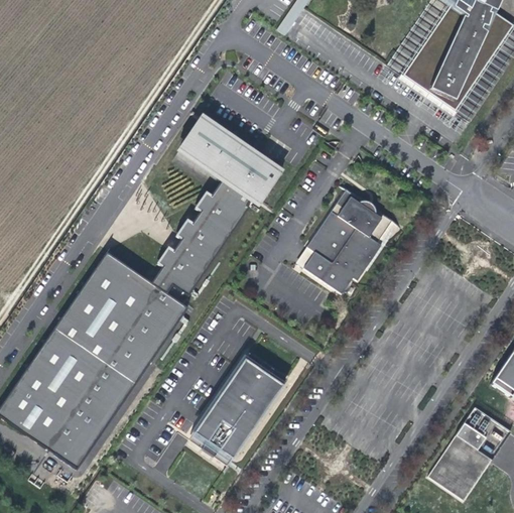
[(295,0),(278,27),(284,33),(307,0),(295,0)]
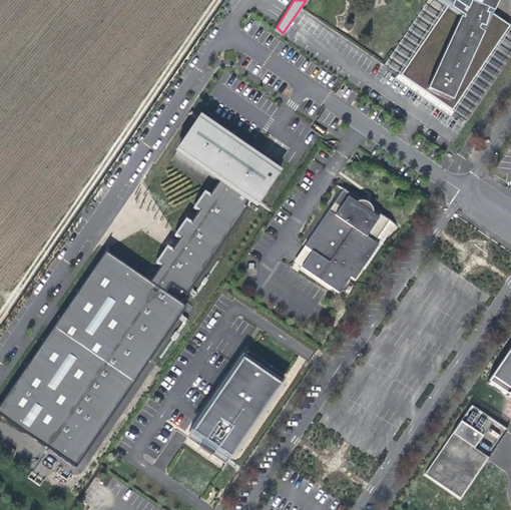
[(428,0),(385,63),(455,111),(468,120),(510,56),(510,0),(428,0)]
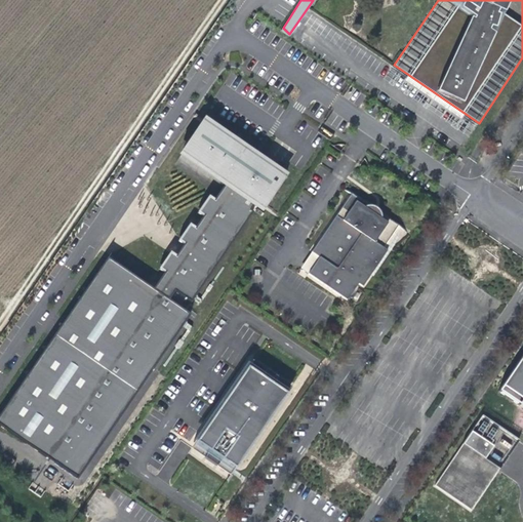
[(258,203),(270,185),(272,186),(275,186),(277,185),(279,183),(280,181),(280,177),(279,175),(277,173),(275,172),(272,172),(270,173),(264,169),(266,167),(260,164),(259,166),(257,165),(258,164),(259,162),(259,159),(258,157),(256,155),(204,119),(183,151),(225,179),(213,196),(201,213),(194,225),(183,241),(174,253),(163,270),(152,285),(106,254),(13,390),(70,428),(58,444),(65,448),(55,460),(78,476),(191,312),(182,306),(187,297),(191,300),(253,209),(251,208),(255,201),(258,203)]
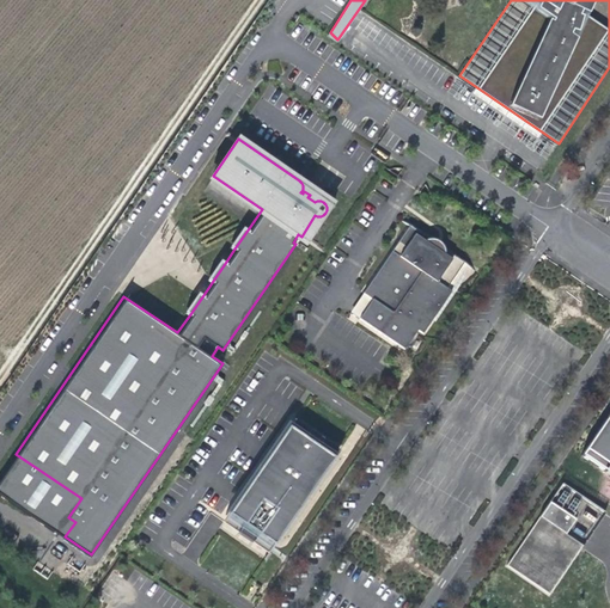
[(313,191),(302,183),(303,185),(303,189),(302,191),(300,192),(303,194),(304,191),(310,195),(307,197),(315,202),(317,201),(321,201),(323,202),(325,204),(327,207),(327,210),(325,213),(333,204),(313,191)]
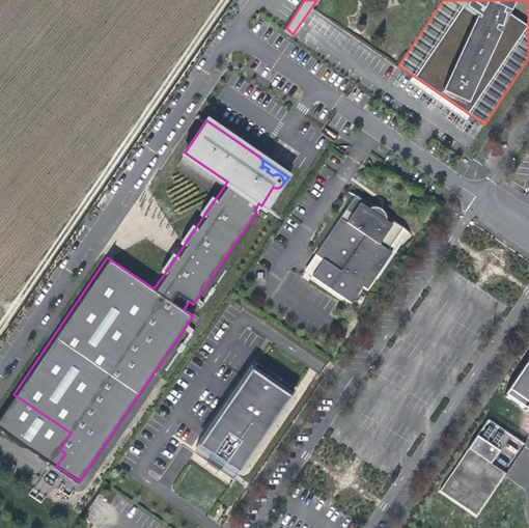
[(353,302),(364,284),(368,287),(377,275),(394,249),(389,246),(405,224),(387,212),(387,211),(386,209),(383,206),(380,204),(377,203),(374,203),(357,191),(316,252),(325,257),(313,275),(353,302)]
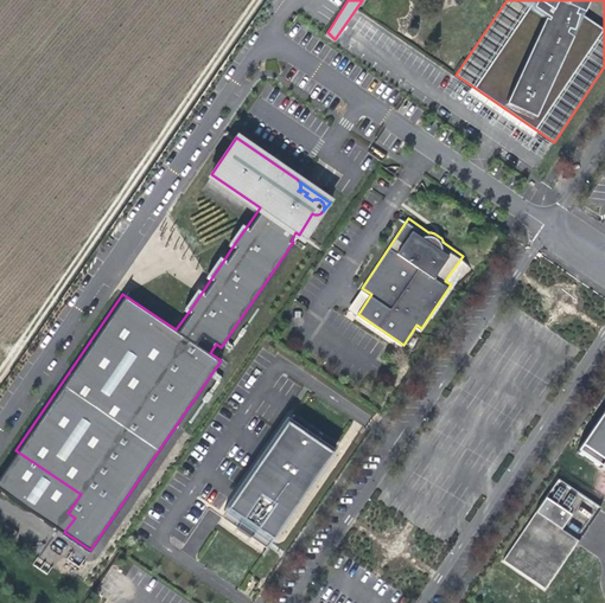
[(233,247),(247,226),(241,223),(228,243),(233,247)]
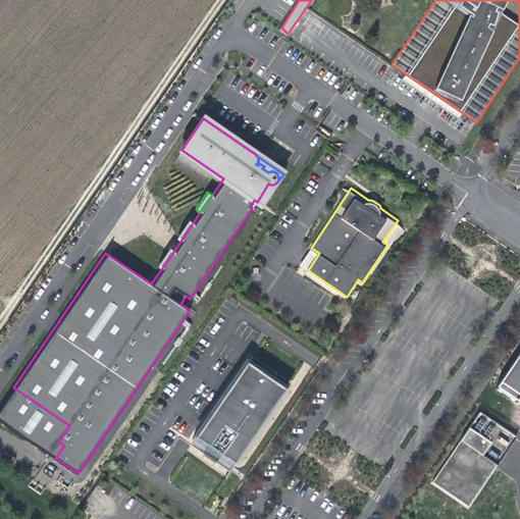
[(182,240),(193,223),(188,219),(180,230),(176,237),(182,240)]
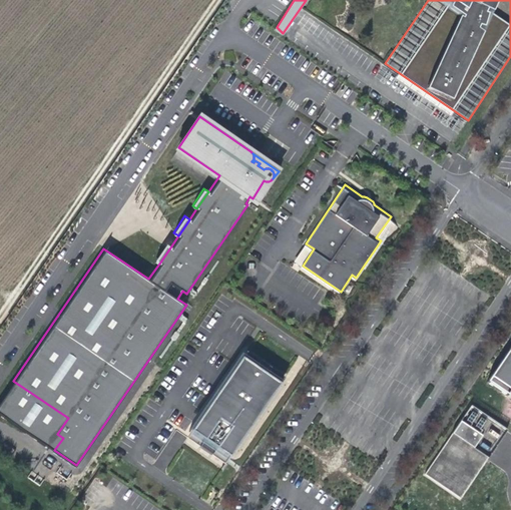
[(394,218),(391,216),(376,237),(381,240),(364,266),(366,267),(386,236),(391,226),(394,218)]
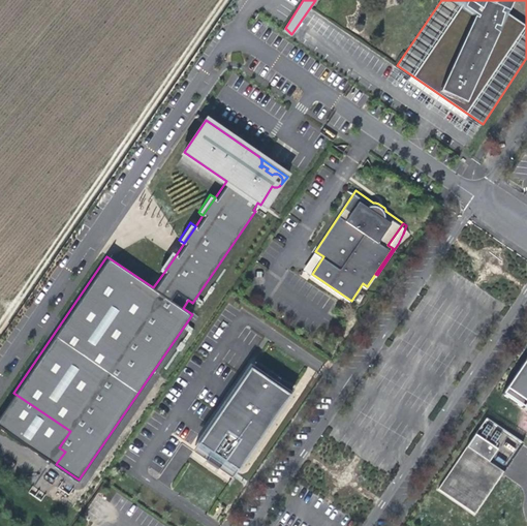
[(164,272),(176,255),(171,251),(158,268),(164,272)]
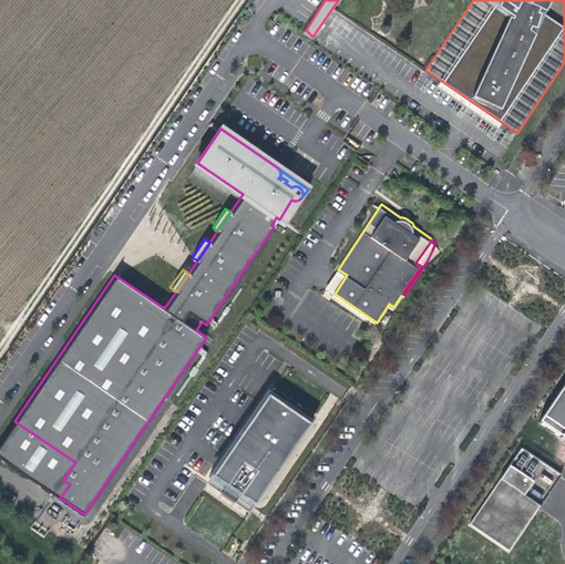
[(347,275),(338,269),(326,288),(335,294),(347,275)]
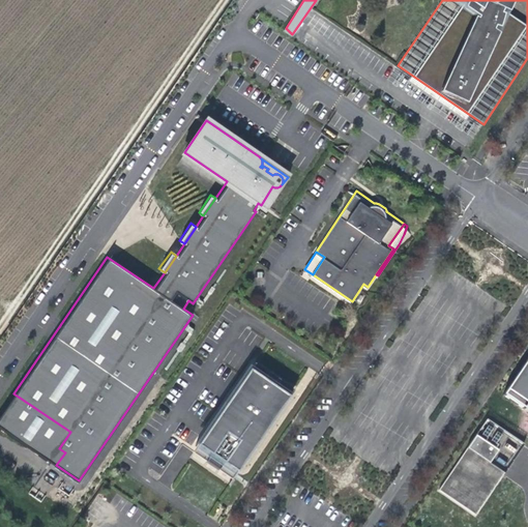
[(527,358),(505,392),(526,406),(527,404),(527,358)]
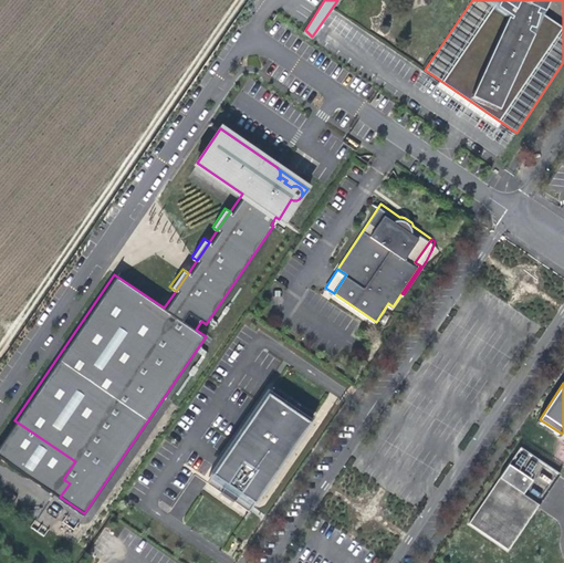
[(213,473),(253,500),(309,419),(269,393),(213,473)]
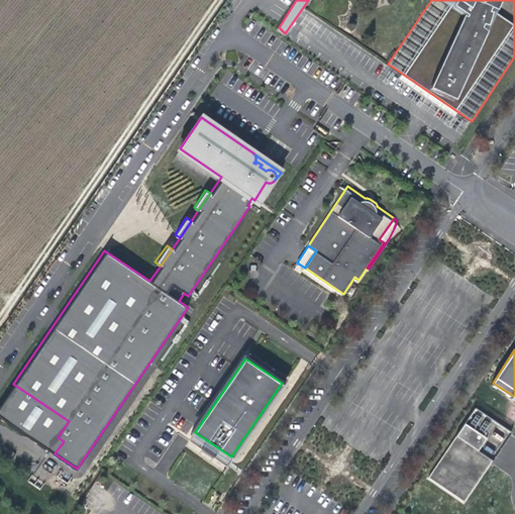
[(69,421),(13,384),(0,402),(0,416),(55,453),(64,441),(58,437),(69,421)]
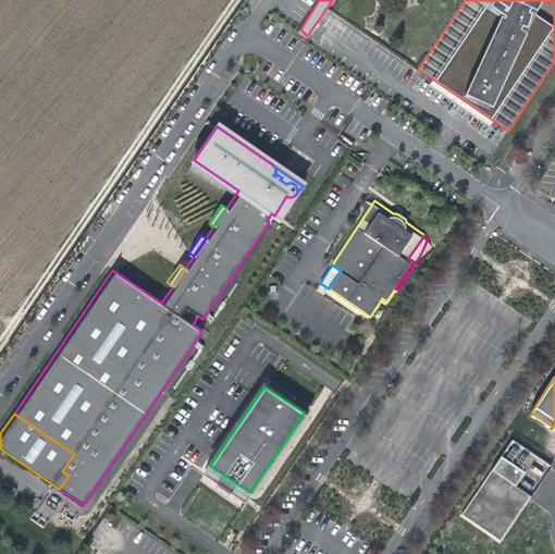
[(464,514),(502,539),(551,464),(513,439),(464,514)]
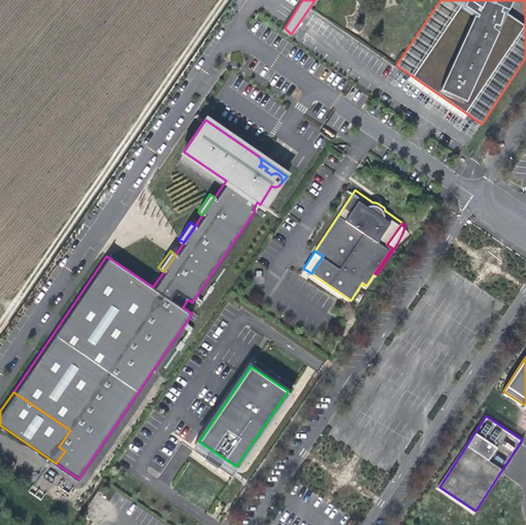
[(236,466),(199,441),(194,448),(231,473),(236,466)]
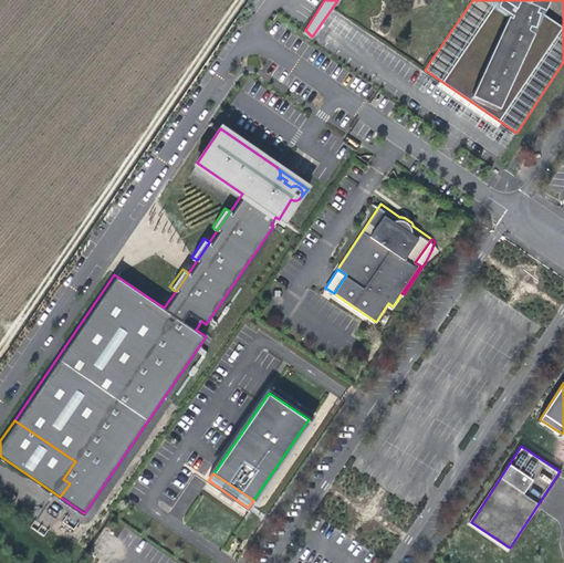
[(100,507),(108,492),(102,489),(94,503),(100,507)]
